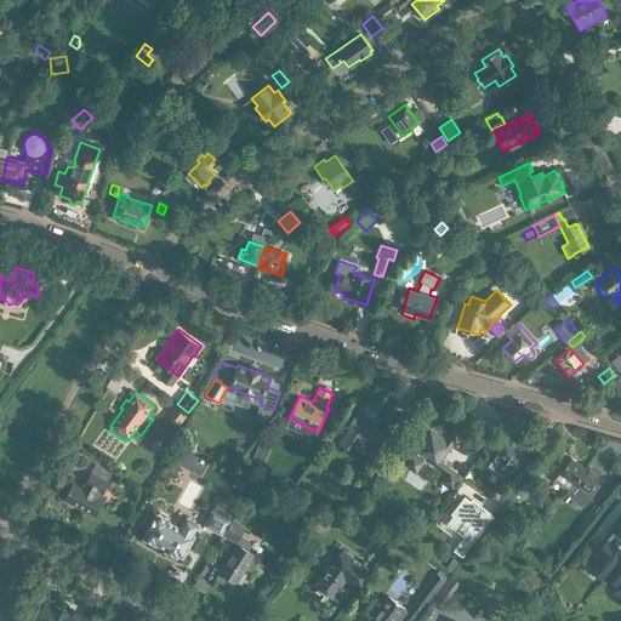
[(187,414),(175,405),(166,417),(177,426),(187,414)]
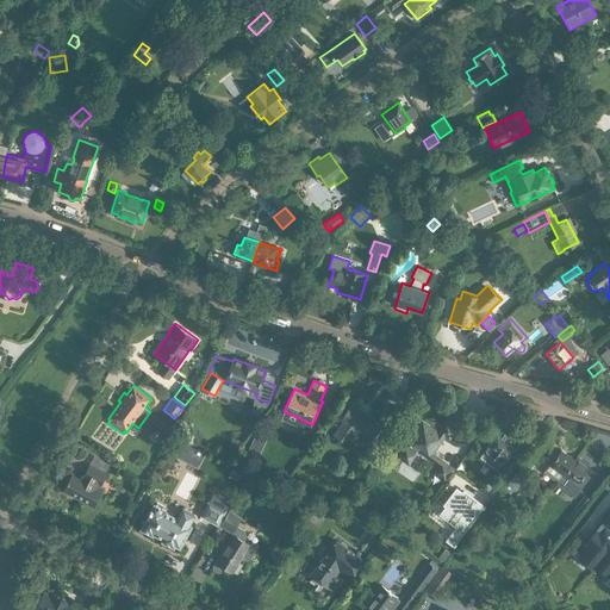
[(341,421),(343,422),(334,435),(344,442),(354,429),(371,441),(381,425),(353,404),(341,421)]
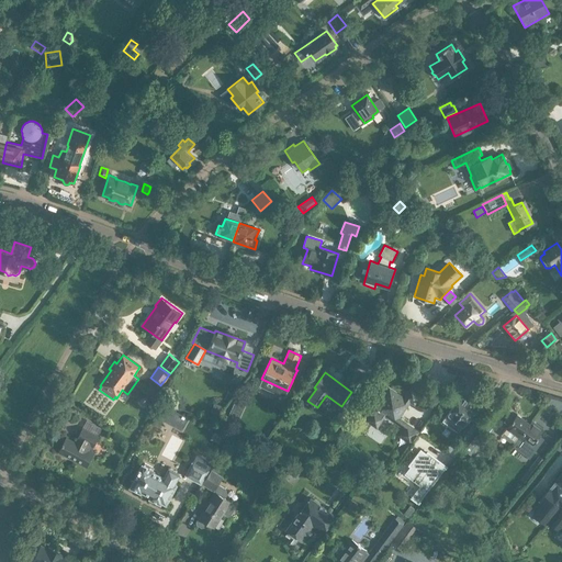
[(147,388),(157,394),(163,388),(153,381),(147,388)]
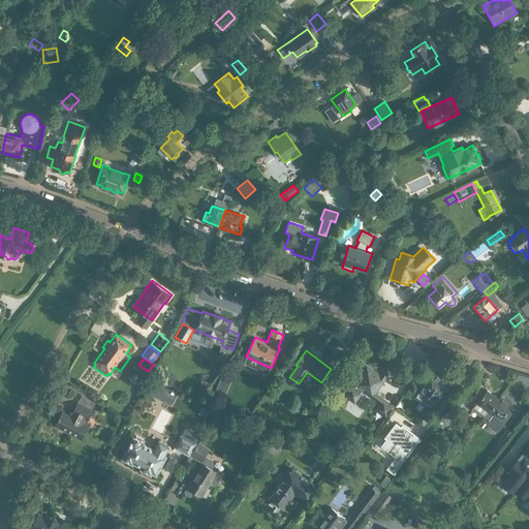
[(367,367),(353,384),(349,392),(355,396),(361,390),(379,403),(374,409),(384,416),(392,406),(374,394),(385,378),(390,380),(395,372),(386,367),(380,376),(367,367)]
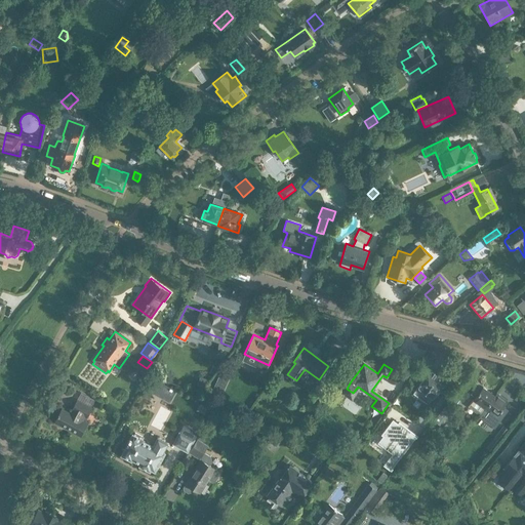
[(446,380),(431,369),(416,388),(417,388),(413,393),(428,404),(432,399),(433,399),(446,380)]
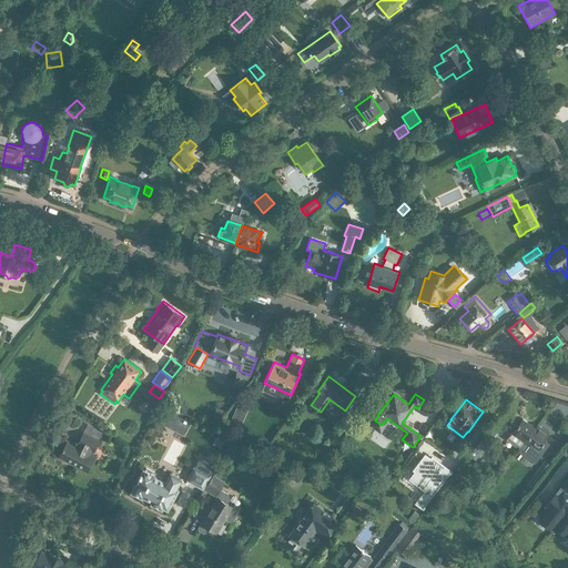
[(237,404),(232,417),(243,422),(249,408),(237,404)]
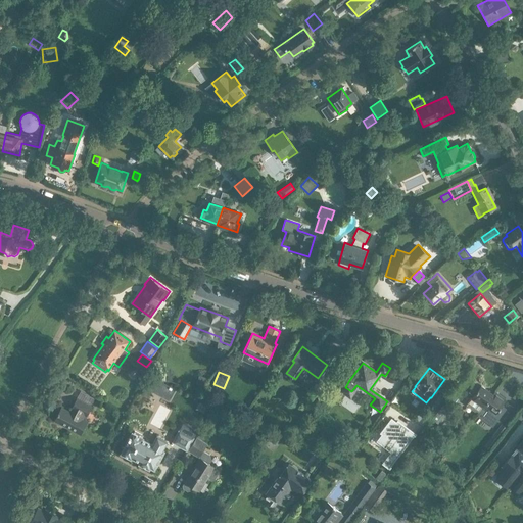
[(207,378),(199,375),(195,386),(204,389),(207,378)]
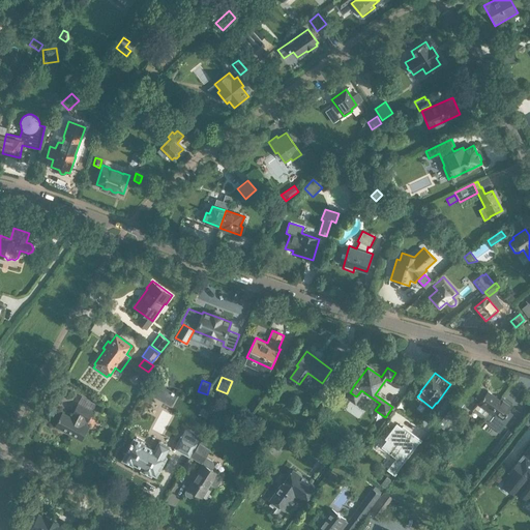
[(148,393),(155,398),(162,385),(154,381),(148,393)]
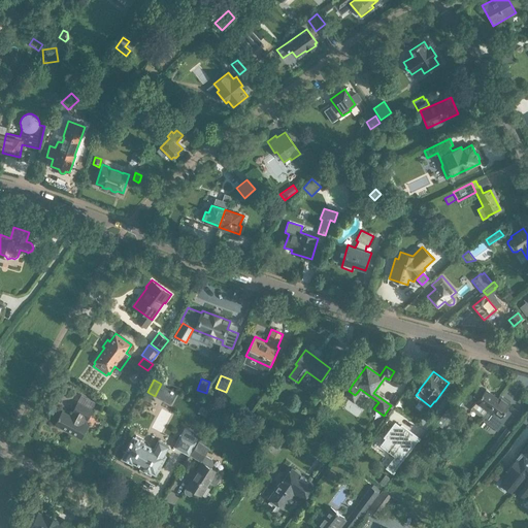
[(483,418),(497,397),(486,389),(485,390),(477,385),(470,394),(477,399),(470,408),(483,418)]
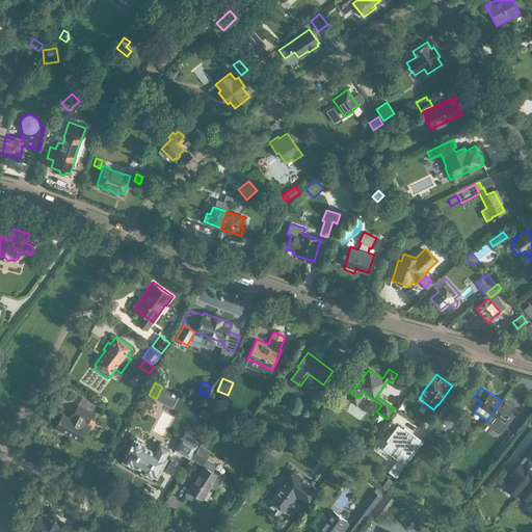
[(461,398),(452,410),(458,415),(467,403),(461,398)]
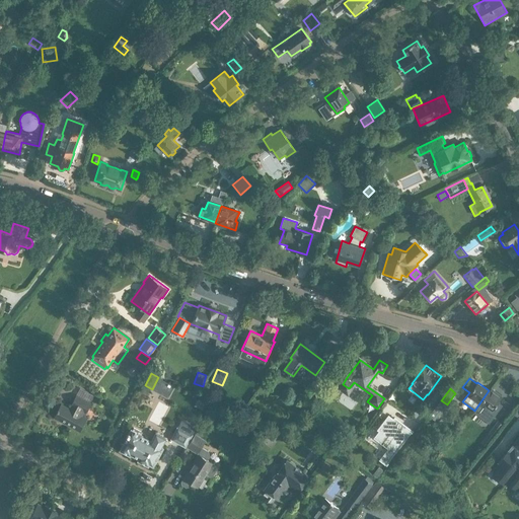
[(489,390),(474,411),(473,412),(489,424),(503,405),(498,401),(502,396),(491,388),(489,390)]
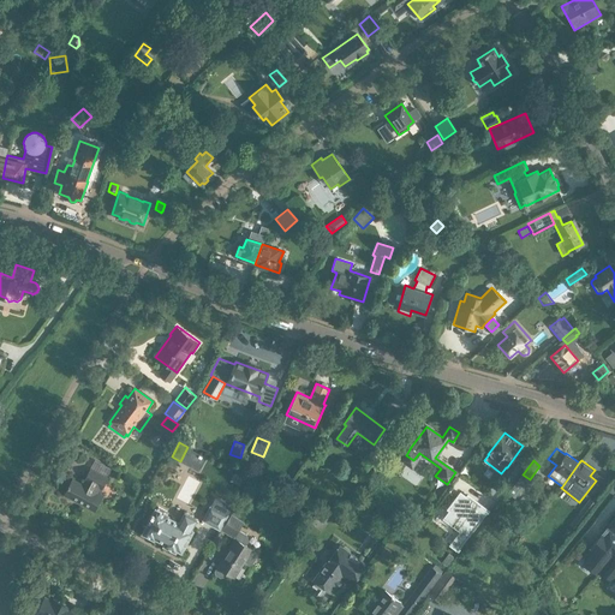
[(83,485),(71,478),(63,495),(94,511),(102,495),(97,493),(99,489),(101,490),(107,478),(89,469),(83,479),(85,481),(83,485)]
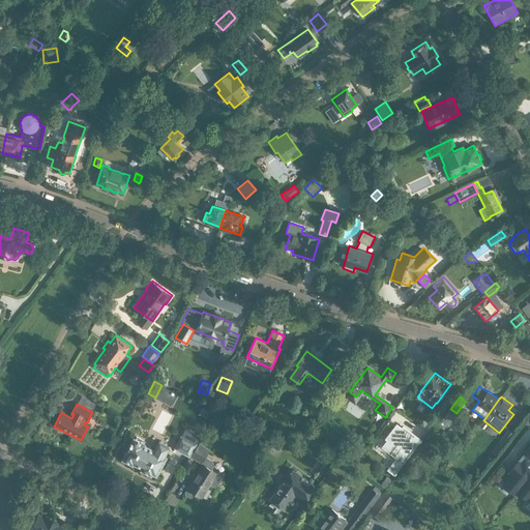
[(458,416),(449,410),(438,424),(444,429),(449,421),(453,422),(458,416)]
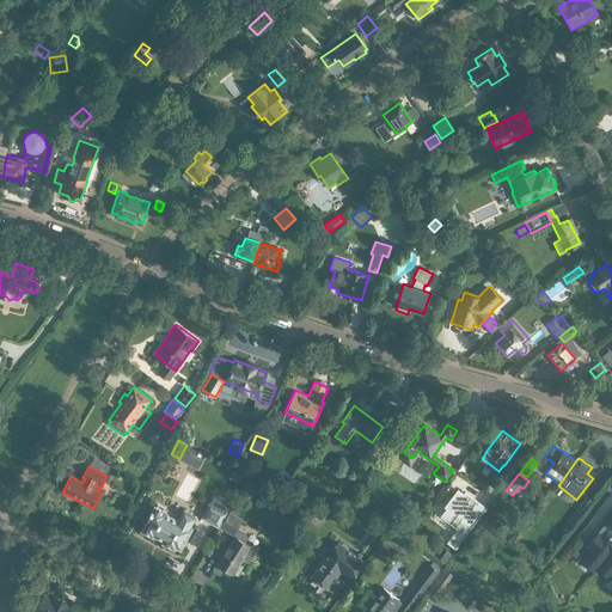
[(464,495),(458,490),(446,507),(448,508),(442,516),(458,528),(448,542),(454,546),(485,508),(465,493),(464,495)]
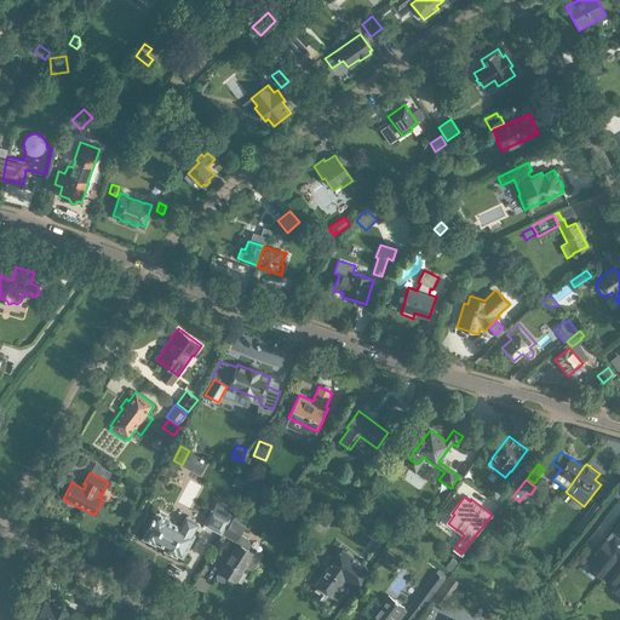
[(234,510),(217,501),(204,524),(222,534),(234,510)]
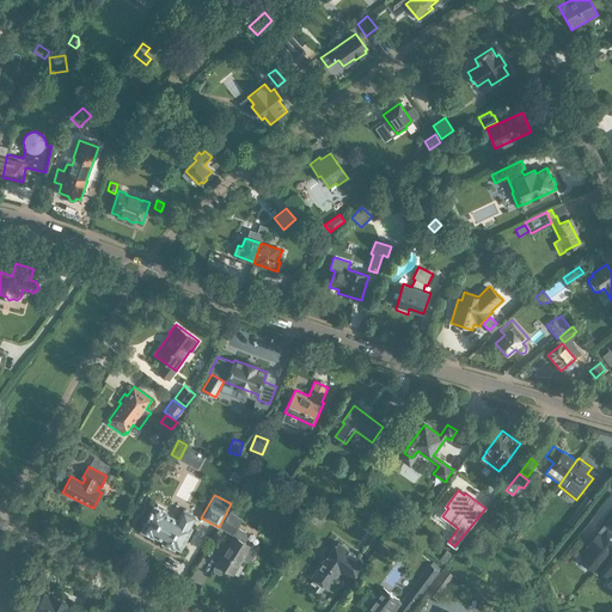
[(574,527),(593,501),(587,496),(567,521),(574,527)]
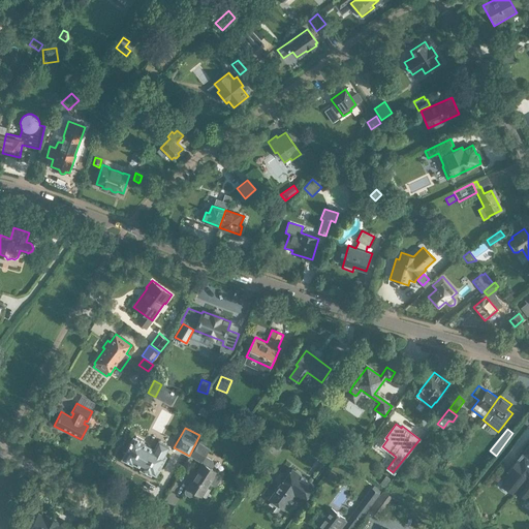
[(277,449),(286,437),(278,433),(270,444),(277,449)]
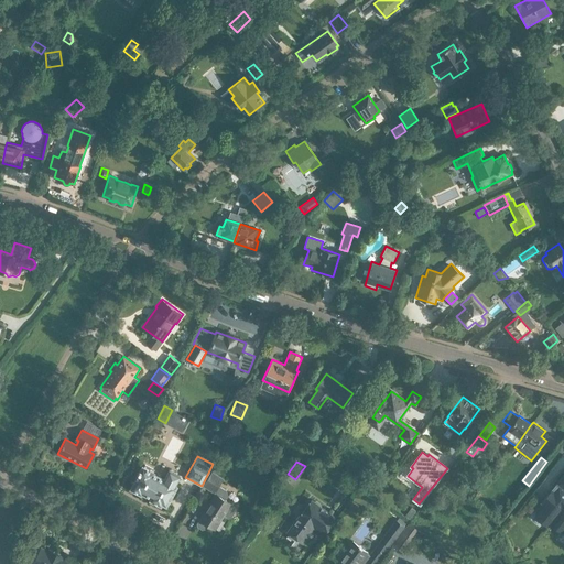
[(154,469),(145,465),(143,467),(141,466),(139,469),(141,470),(131,489),(133,490),(132,492),(138,495),(139,494),(141,495),(142,492),(151,498),(150,500),(153,501),(152,503),(158,506),(158,505),(161,506),(162,503),(166,507),(173,494),(175,494),(177,490),(175,489),(176,487),(175,486),(181,476),(170,469),(164,480),(161,478),(161,476),(156,474),(155,475),(153,474),(154,473),(153,473),(154,469)]
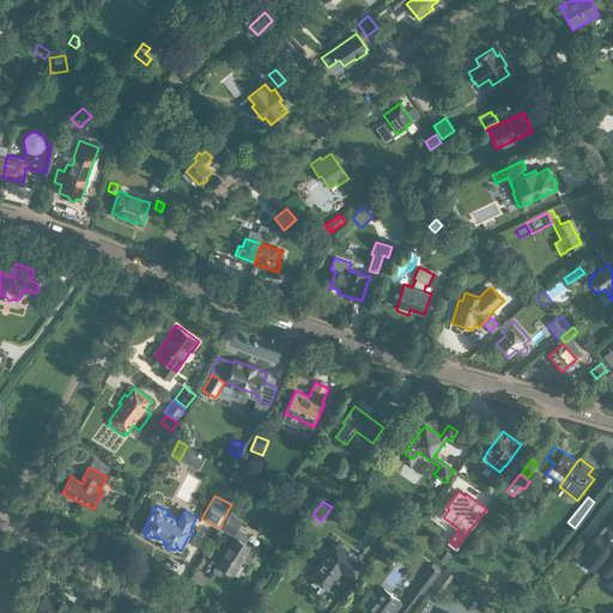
[(234,536),(216,565),(213,569),(214,572),(219,576),(223,575),(225,571),(234,576),(244,560),(248,563),(252,563),(256,553),(256,551),(252,548),(253,547),(246,542),(248,539),(247,533),(238,528),(243,520),(231,513),(220,528),(234,536)]
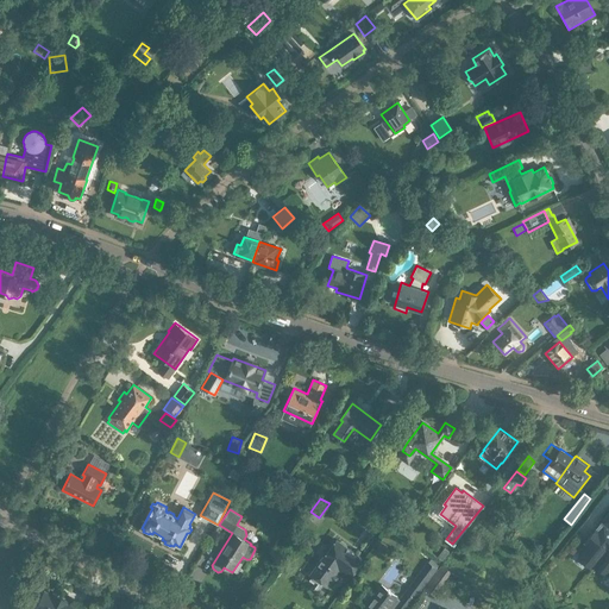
[(608,509),(601,520),(608,526),(607,527),(603,523),(598,529),(596,527),(583,542),(584,544),(577,552),(579,554),(576,558),(591,570),(595,566),(608,577),(607,577),(608,579),(608,509)]
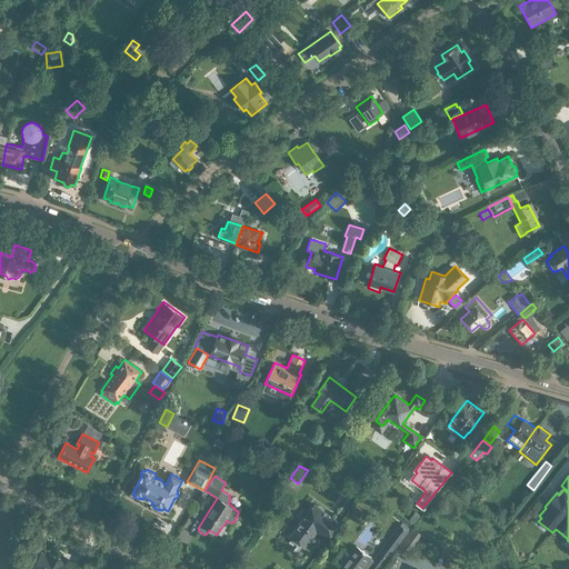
[(346,515),(353,503),(349,501),(341,511),(346,515)]
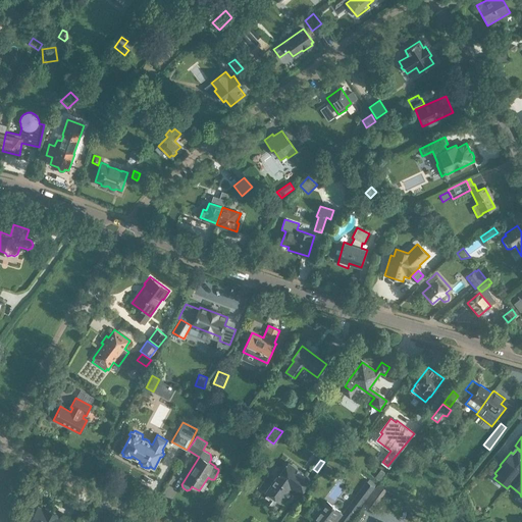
[(270,483),(271,485),(265,492),(278,503),(292,486),(296,488),(295,489),(301,493),(311,479),(305,475),(297,469),(297,467),(292,464),(290,464),(288,463),(284,464),(281,468),(281,471),(276,478),(274,478),(270,483)]
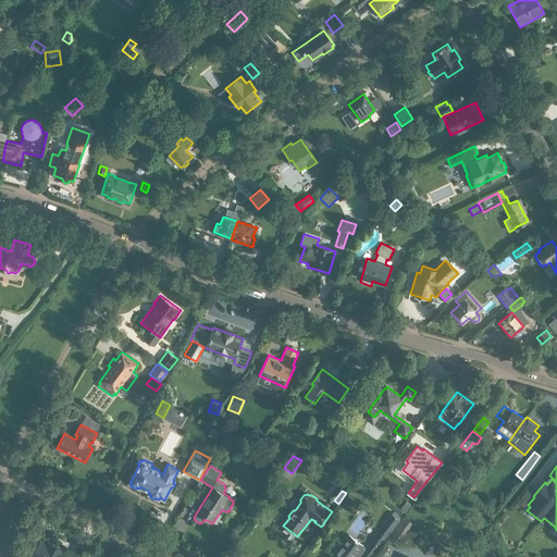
[(371,556),(399,520),(391,512),(364,548),(366,549),(359,556),(371,556)]
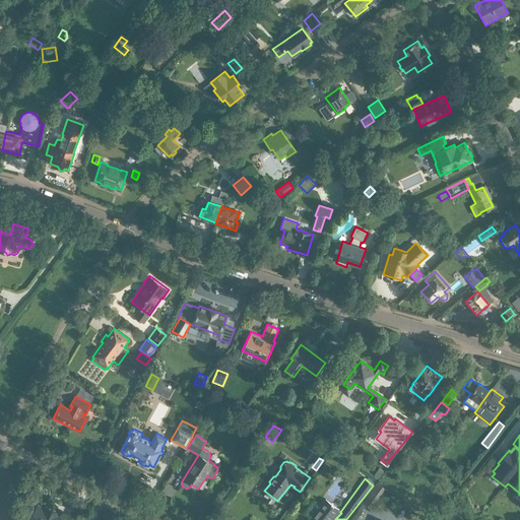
[(458,478),(454,484),(458,486),(462,480),(458,478)]
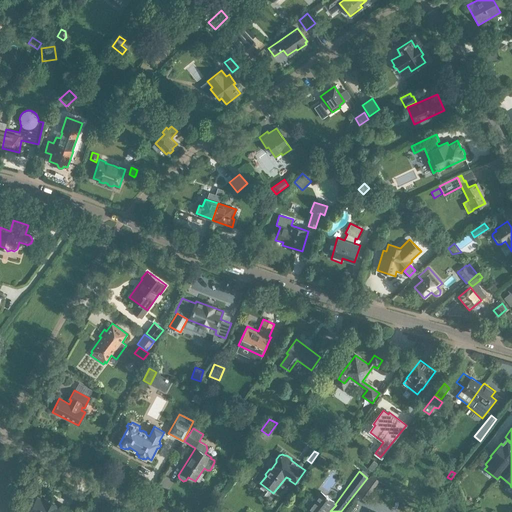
[(366,502),(376,489),(375,487),(380,481),(371,474),(356,495),(366,502)]
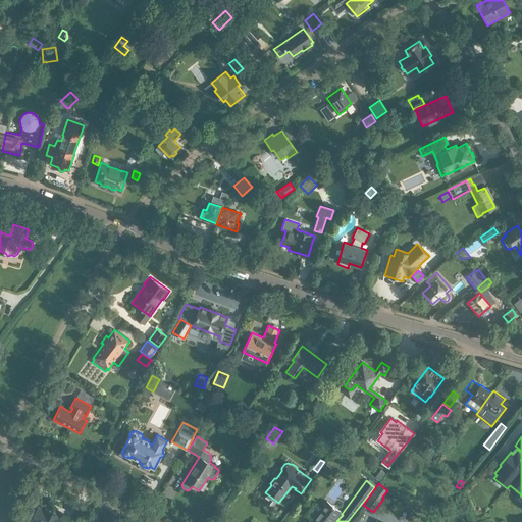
[(331,521),(332,521),(333,521),(336,521),(343,515),(342,514),(340,512),(341,511),(327,501),(311,521),(331,521)]
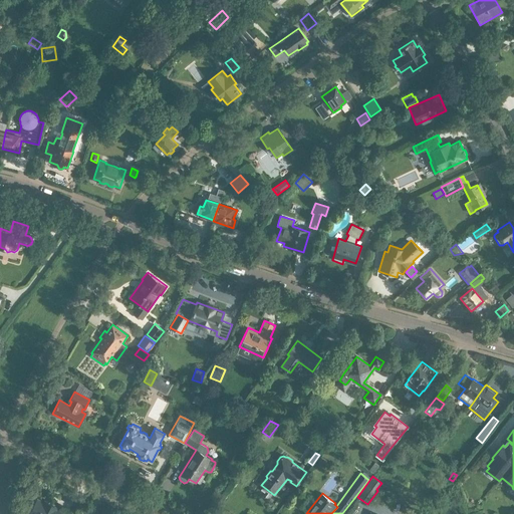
[(61,513),(63,513),(55,509),(56,507),(46,502),(45,504),(38,499),(37,501),(35,500),(33,504),(35,505),(30,513),(61,513)]
